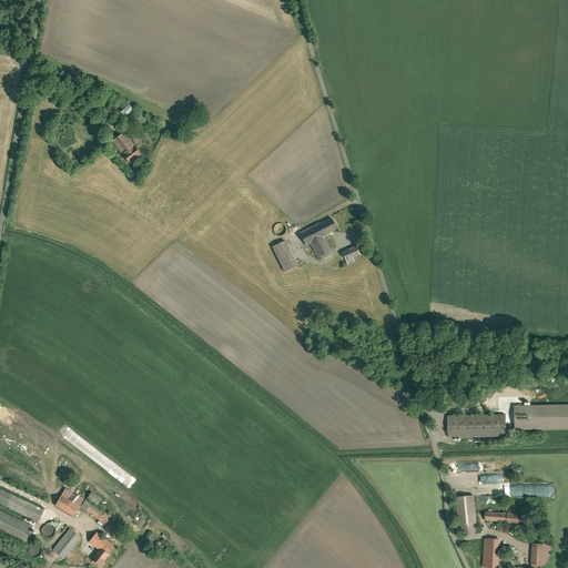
[(117,114),(121,121),(133,112),(129,105),(117,114)]
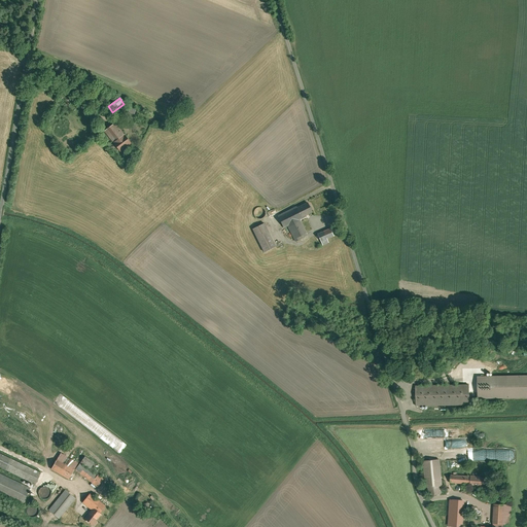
[(125,116),(131,119),(135,109),(129,107),(125,116)]
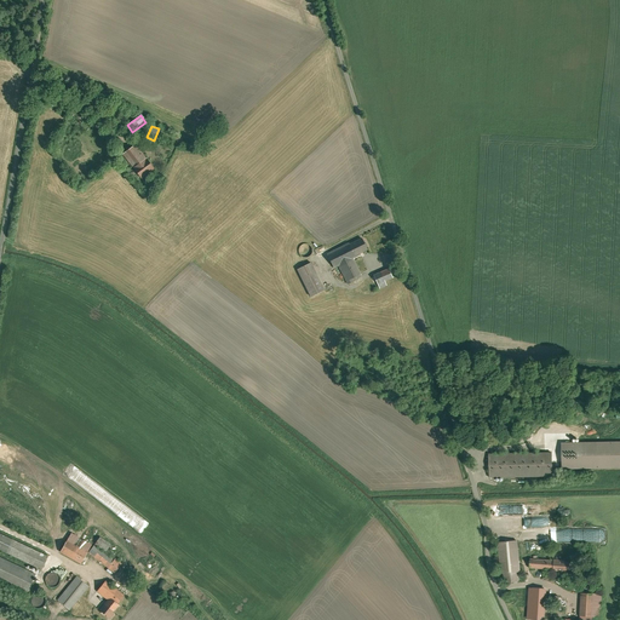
[(135,145),(122,155),(142,179),(154,170),(135,145)]
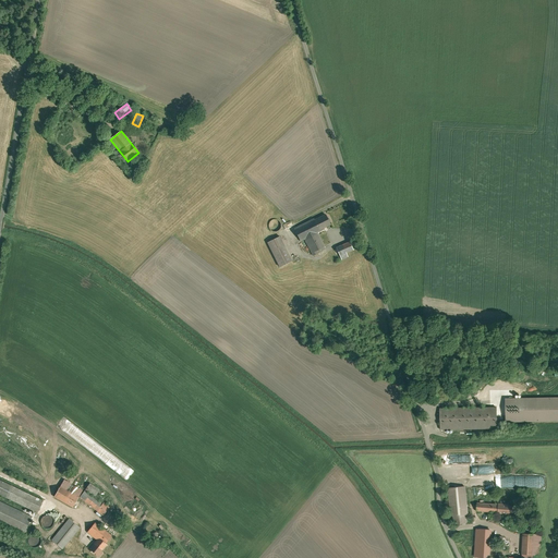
[(313,220),(293,230),(299,243),(303,241),(312,259),(318,256),(316,253),(324,250),(316,235),(319,233),(319,232),(331,227),(326,216),(314,221),(313,220)]
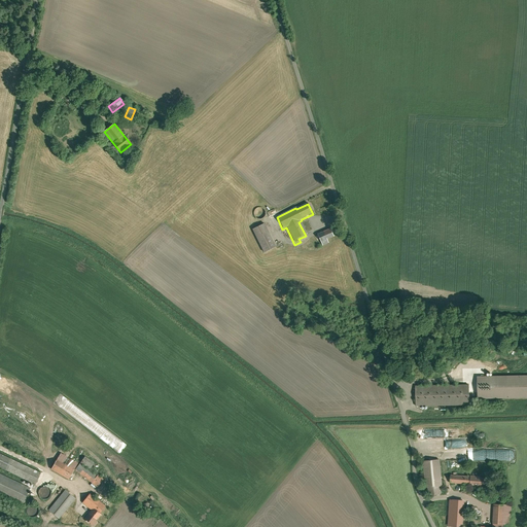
[(265,211),(264,209),(261,208),(259,208),(257,209),(255,210),(254,211),(254,214),(254,216),(256,218),(257,219),(260,219),(262,218),(264,217),(265,215),(266,213),(265,211)]
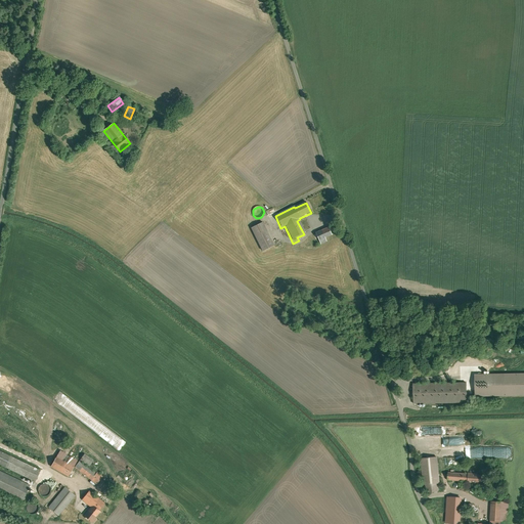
[(274,246),(263,222),(250,228),(262,252),(274,246)]
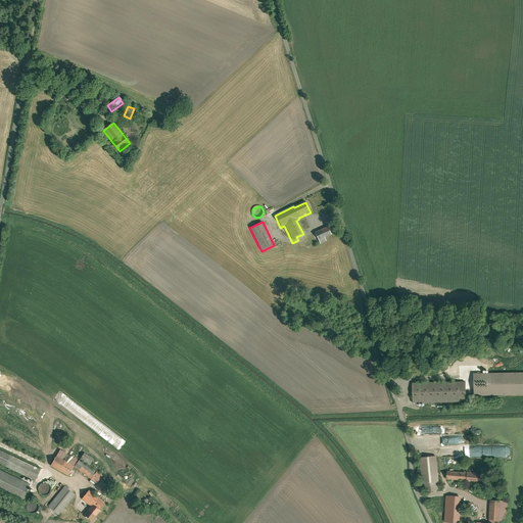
[(327,228),(316,233),(321,245),(326,242),(325,238),(331,236),(327,228)]
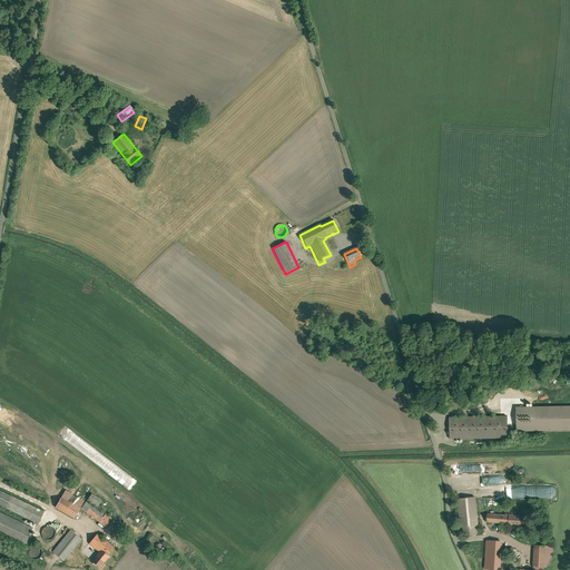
[(569,430),(569,405),(513,406),(514,431),(569,430)]
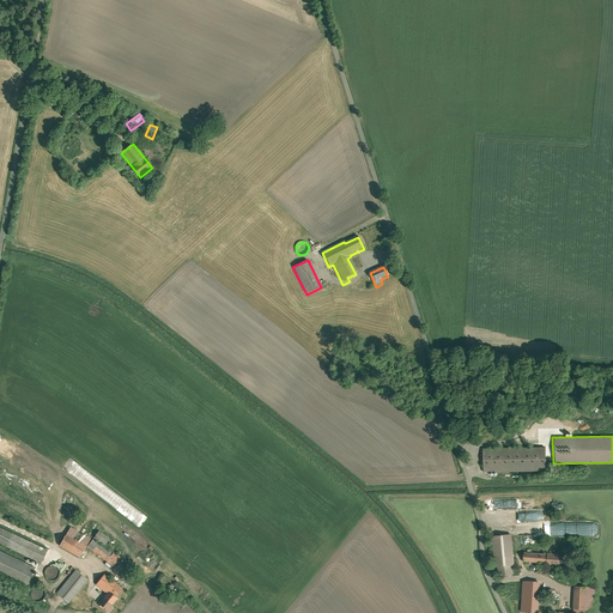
[(546,442),(483,443),(484,468),(546,467),(546,442)]
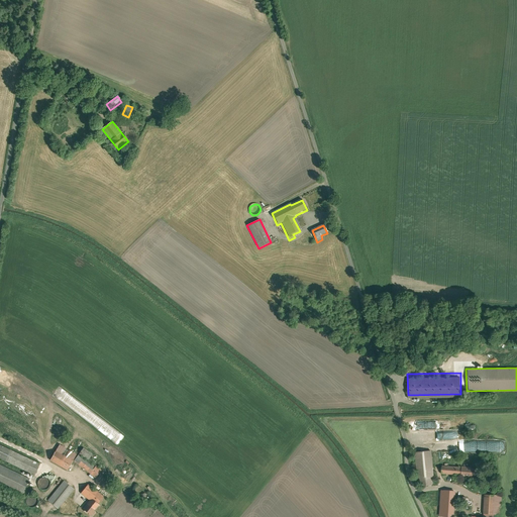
[(425,428),(425,420),(418,420),(418,422),(416,422),(416,428),(425,428)]
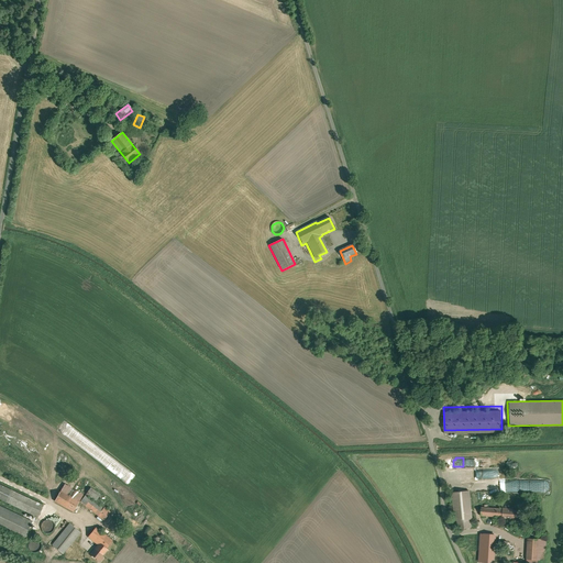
[(44,505),(0,484),(0,499),(37,518),(44,505)]
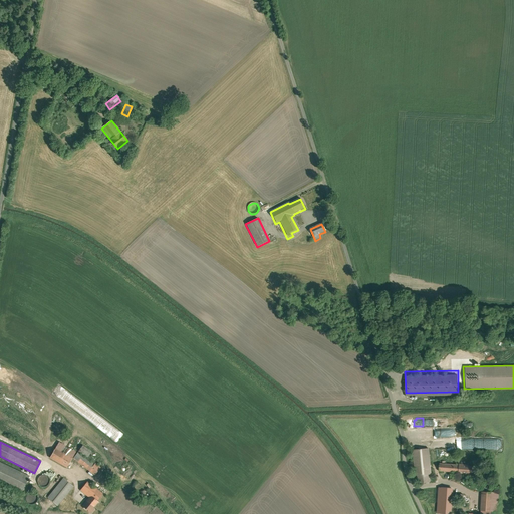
[(432,471),(429,444),(413,446),(415,472),(417,472),(418,479),(431,478),(430,471),(432,471)]
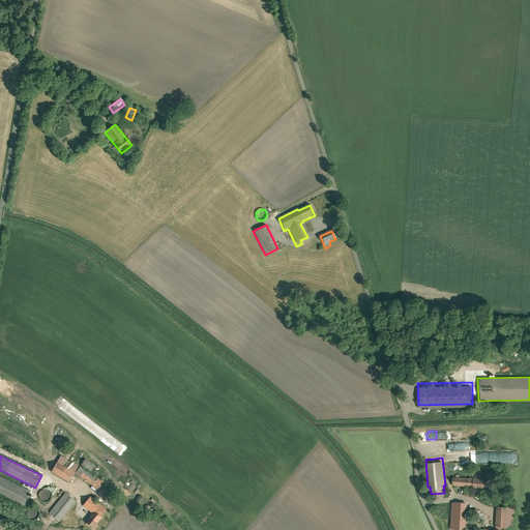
[(59,462),(53,472),(70,481),(76,472),(59,462)]
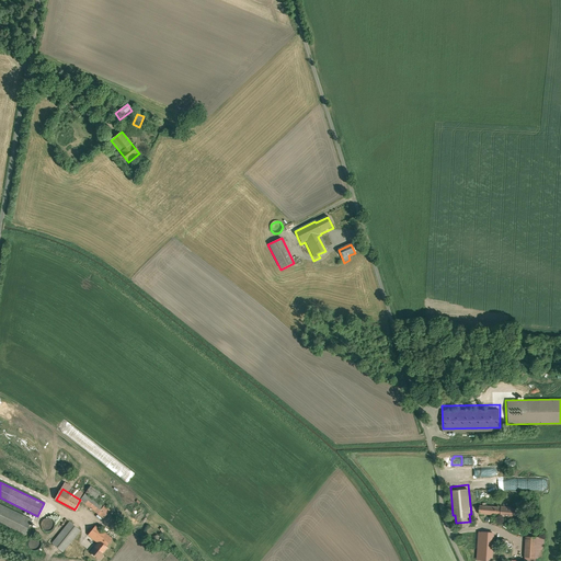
[(89,495),(82,502),(103,518),(110,511),(89,495)]
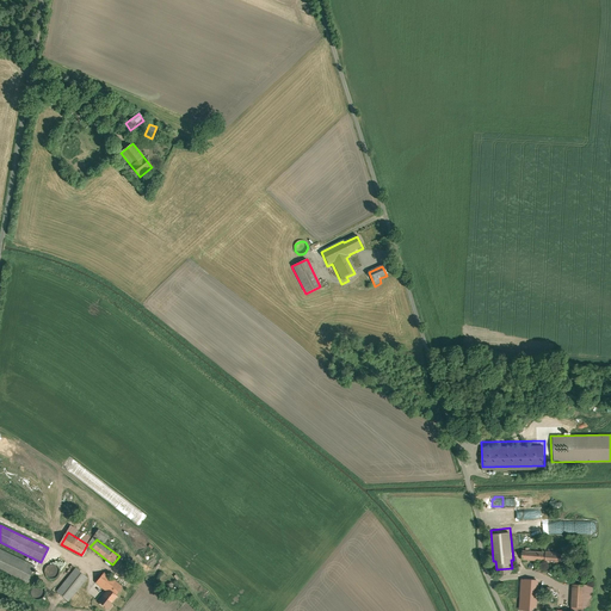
[(0,550),(0,574),(25,587),(35,567),(0,550)]
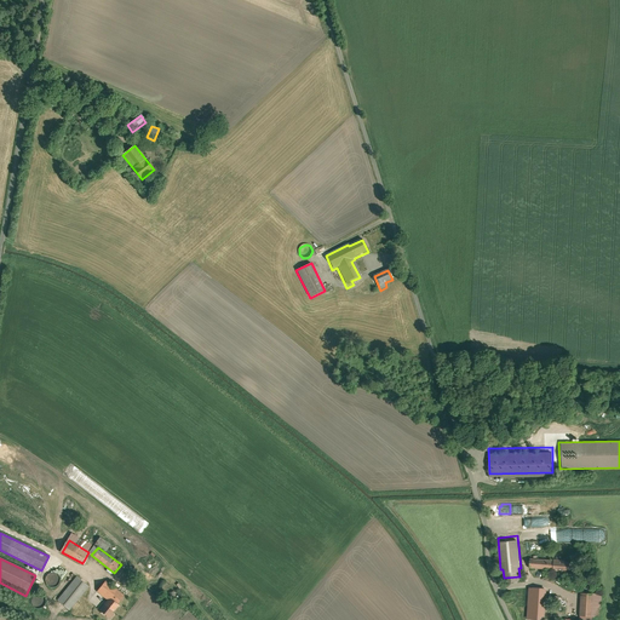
[(568,561),(530,558),(529,569),(554,570),(554,573),(568,573),(568,561)]
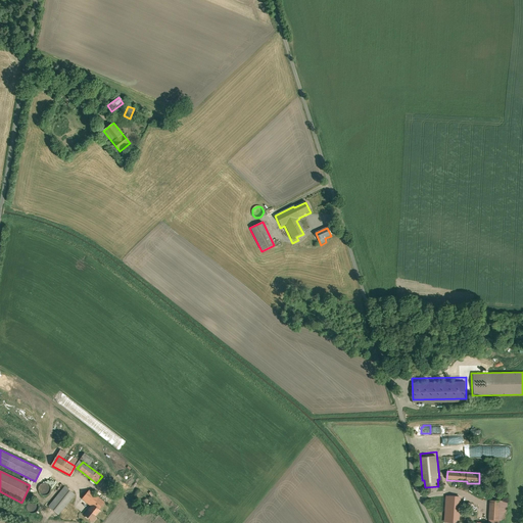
[(52,491),(52,490),(52,488),(51,486),(49,484),(48,483),(46,483),(44,483),(42,484),(41,484),(39,486),(39,487),(38,489),(38,492),(40,494),(41,495),(42,496),(44,497),(47,497),(48,496),(50,495),(51,494),(52,491)]
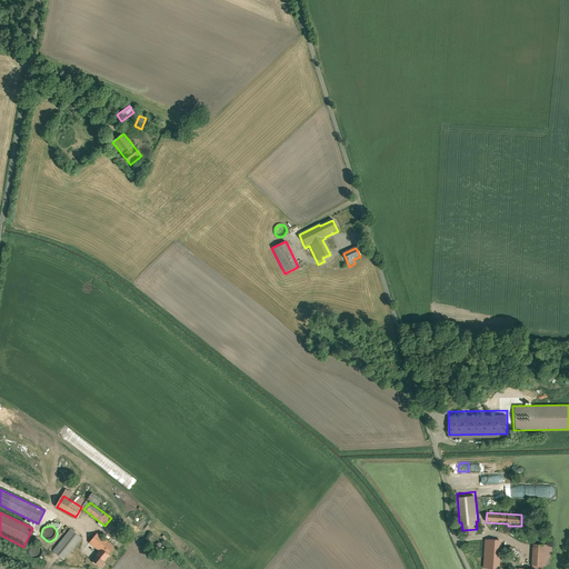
[(53,548),(67,559),(83,539),(70,528),(53,548)]
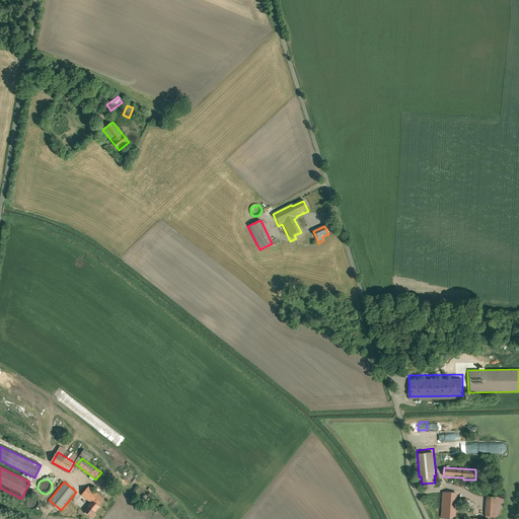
[(103,501),(87,489),(82,496),(91,503),(84,512),(91,517),(103,501)]
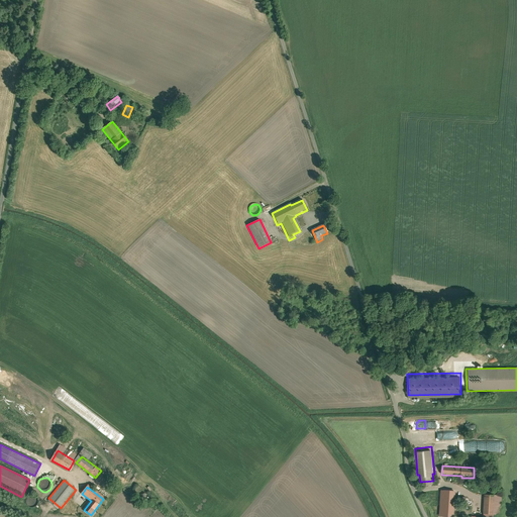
[(455,488),(441,487),(439,512),(454,513),(455,488)]
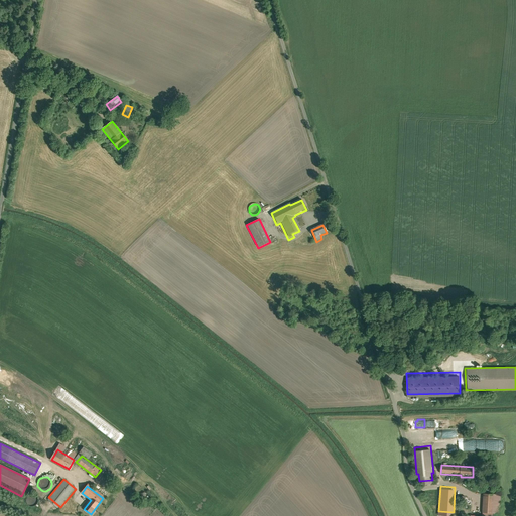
[(501,490),(484,489),(482,511),(483,512),(493,512),(493,510),(499,511),(501,490)]
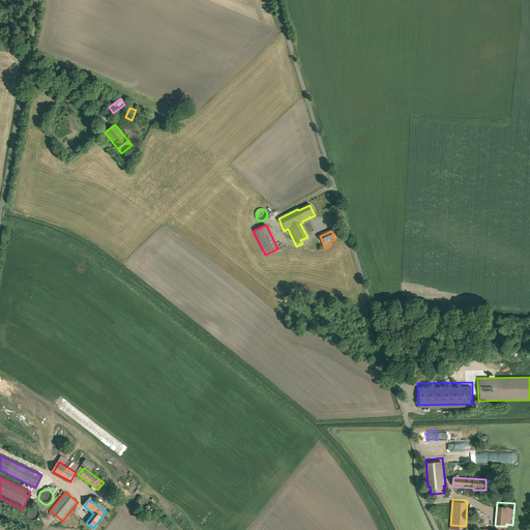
[(39,516),(39,514),(39,512),(38,510),(36,508),(35,507),(33,507),(31,507),(29,508),(28,508),(26,510),(26,512),(25,513),(25,517),(27,519),(28,521),(29,521),(31,522),(34,522),(35,521),(37,521),(38,519),(39,516)]
